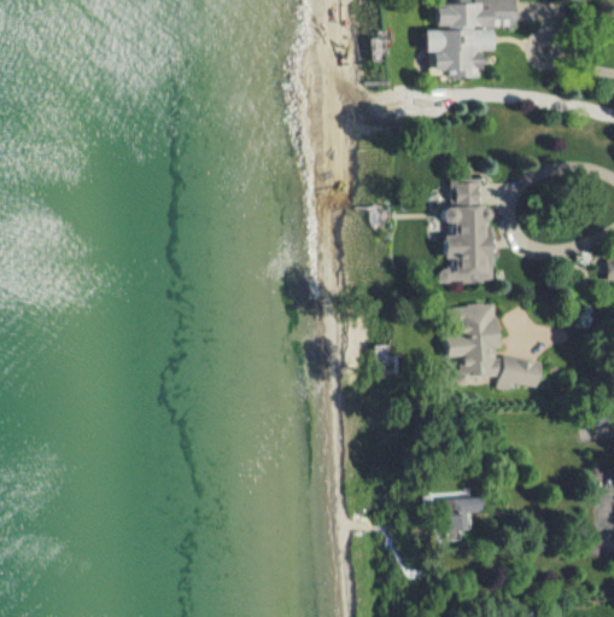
[(489,0),(437,6),(440,29),(426,30),(428,53),(436,52),(438,71),(450,69),(451,80),(485,75),(481,52),(496,51),(493,27),(496,27),(496,21),(516,18),(513,0),(489,0)]
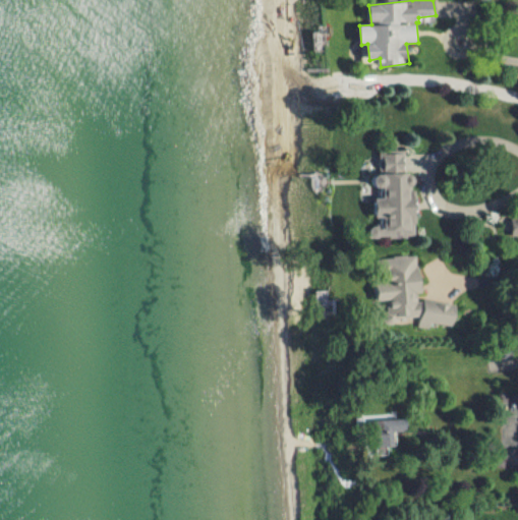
[(416,238),(416,190),(411,190),(411,176),(404,176),(404,154),(384,153),(384,174),(376,174),(376,188),(384,188),(384,198),(377,198),(376,219),(384,219),(384,227),(373,227),(373,238),(416,238)]
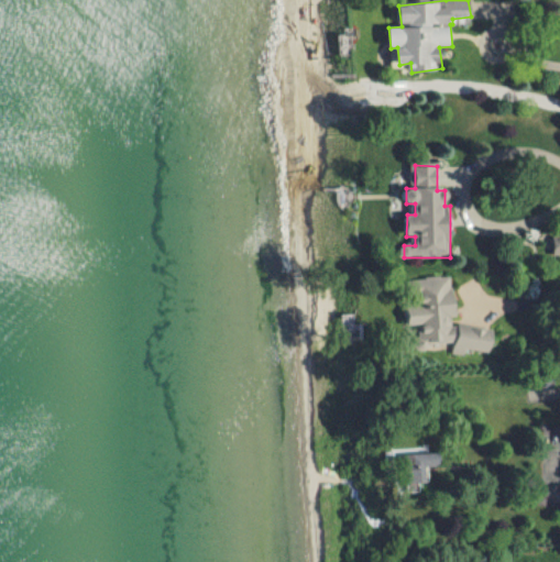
[(409,327),(423,327),(423,343),(453,343),(453,318),(453,278),(421,278),(421,307),(409,307),(409,327)]
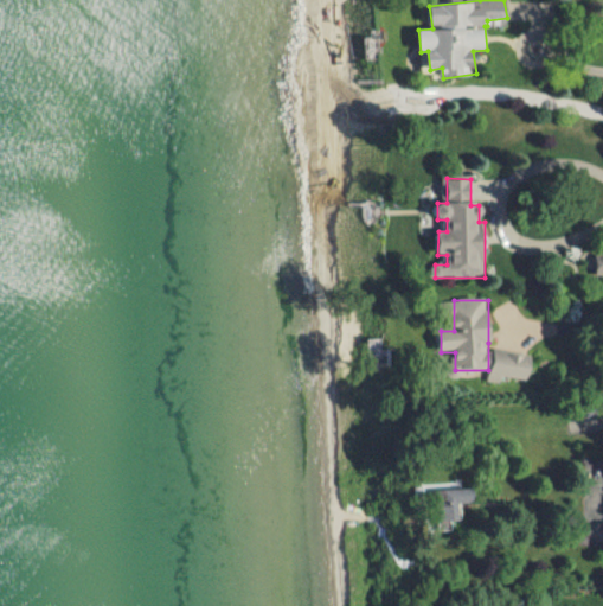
[(501,377),(527,382),(532,359),(495,351),(488,383),(500,386),(501,377)]
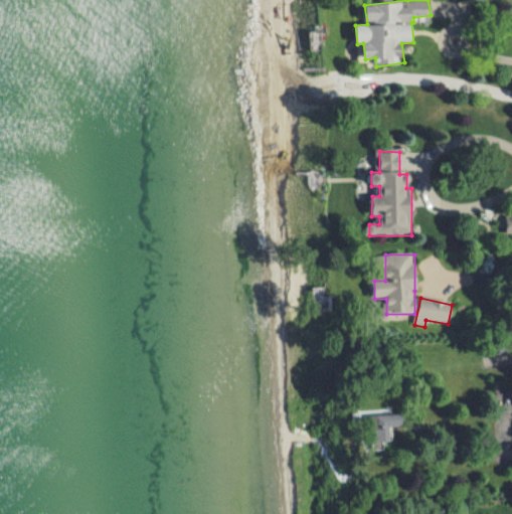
[(384,443),(392,443),(391,427),(404,426),(404,415),(373,416),(375,451),(384,451),(384,443)]
